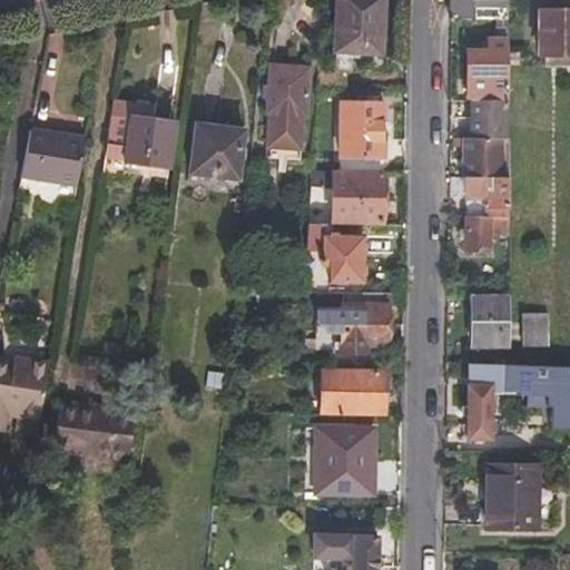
[(383,0),(338,0),(338,52),(384,53),(383,0)]
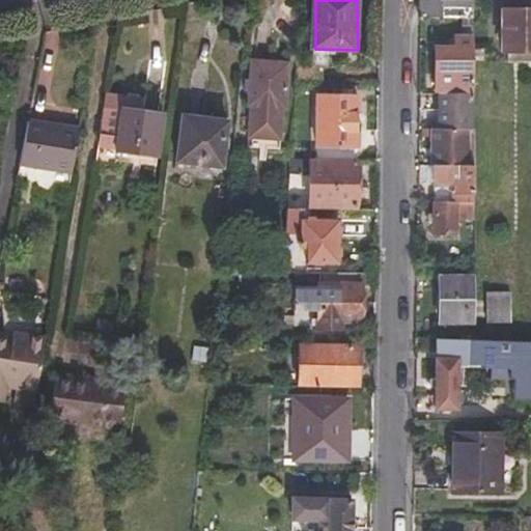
[(419,0),(420,14),(473,15),(473,0),(419,0)]
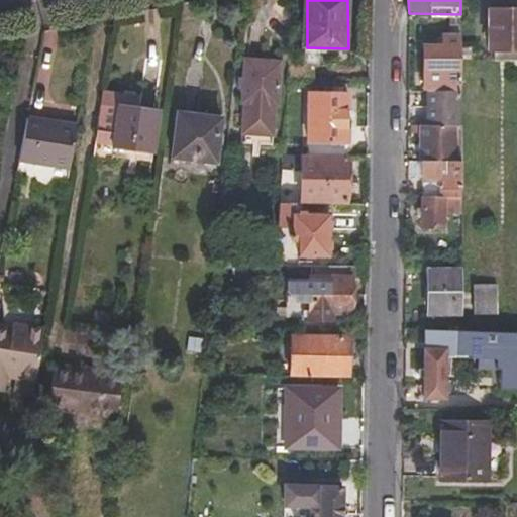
[(516,7),(490,8),(489,47),(516,47),(516,7)]
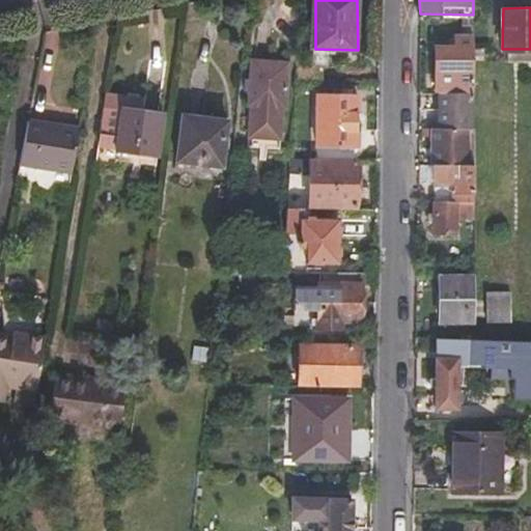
[(434,46),(432,89),(439,89),(474,90),(474,33),(453,33),(452,46),(434,46)]
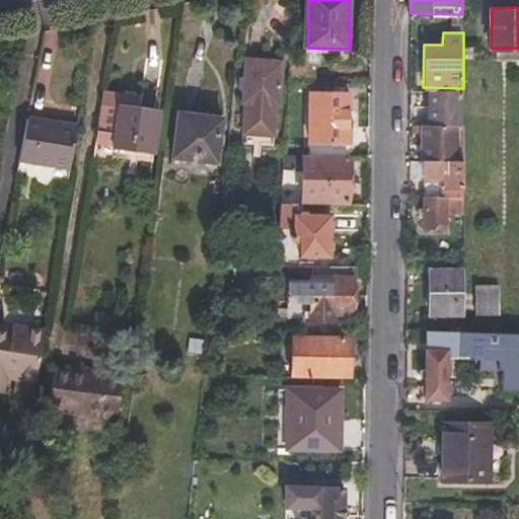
[(283,61),(244,59),(240,104),(244,104),(242,135),(276,137),(278,108),(281,108),(283,61)]
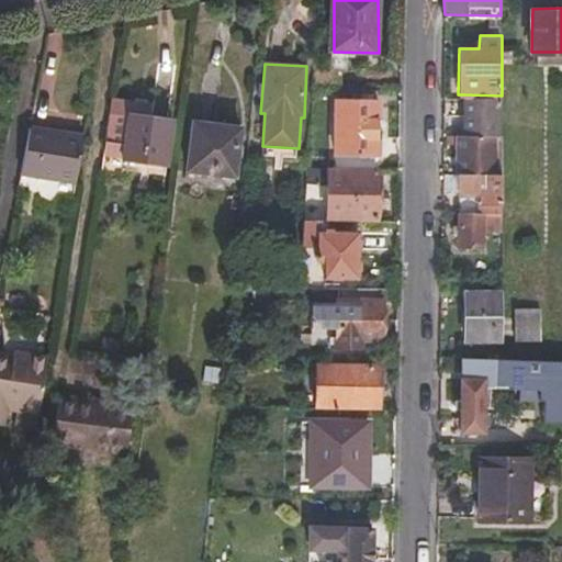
[(502,134),(502,96),(464,94),(463,133),(502,134)]
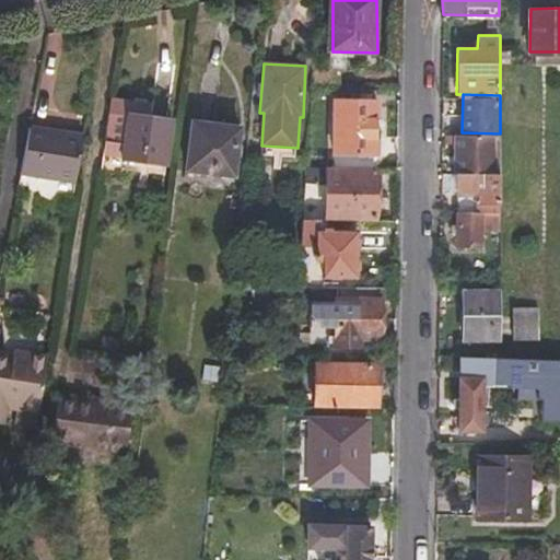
[(376,154),(377,101),(336,100),(336,153),(376,154)]
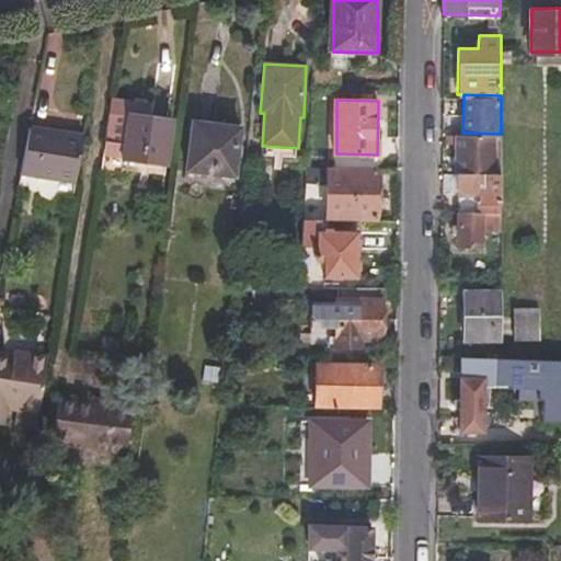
[(107,105),(98,173),(119,176),(121,174),(137,176),(139,163),(163,167),(170,124),(151,121),(152,112),(107,105)]
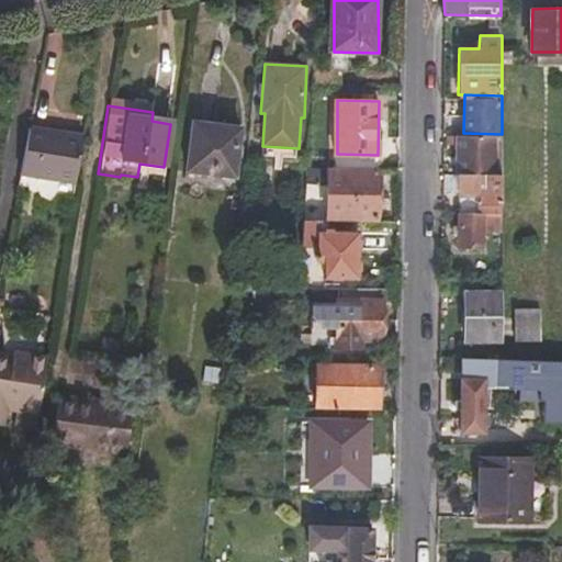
[(188,168),(211,171),(233,173),(238,128),(193,122),(188,168)]
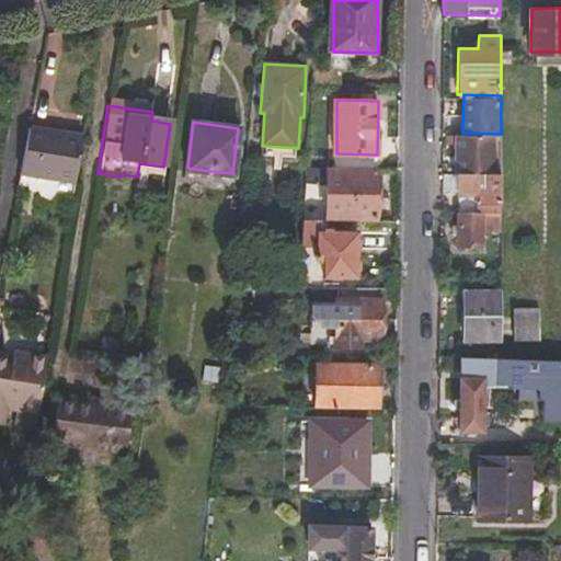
[(76,189),(83,139),(61,135),(60,142),(43,139),(45,132),(24,128),(15,178),(76,189)]
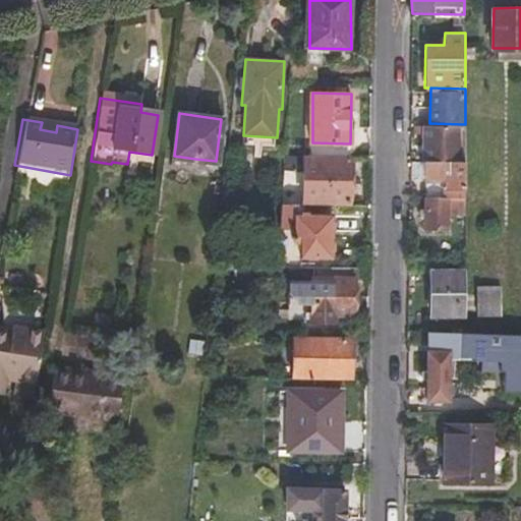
[(56,132),(57,125),(42,122),(40,129),(56,132)]
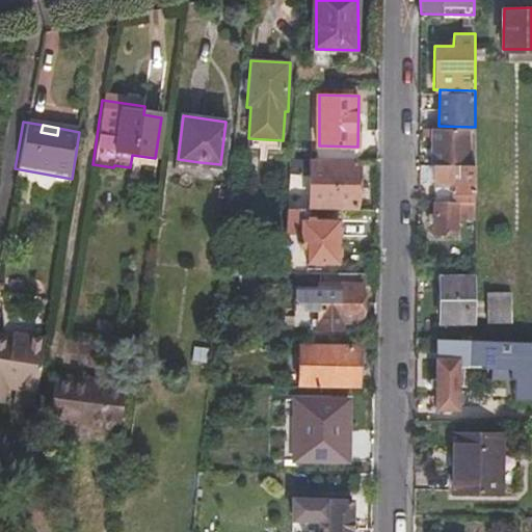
[(431,136),(431,161),(434,161),(475,162),(475,143),(475,127),(439,126),(423,126),(423,136),(431,136)]
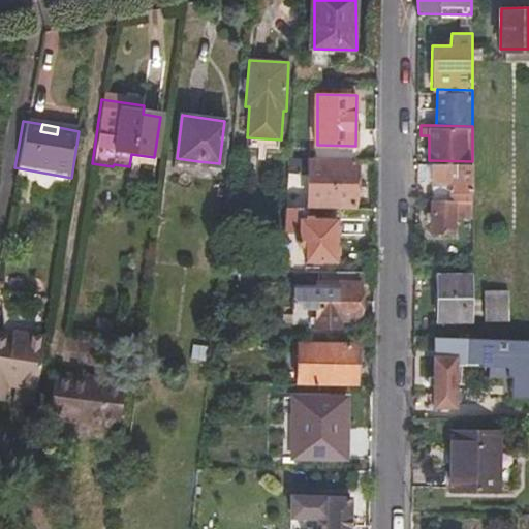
[(131,154),(129,166),(152,169),(154,157),(131,154)]
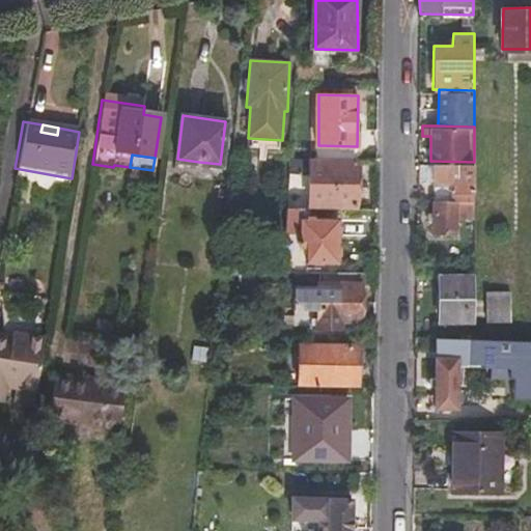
[(312,162),(312,158),(311,158),(292,157),(290,175),(310,176),(311,204),(355,206),(357,190),(359,190),(360,166),(357,166),(357,164),(312,162)]
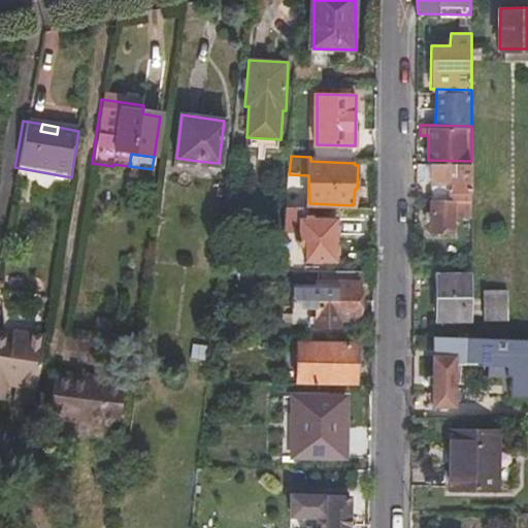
[(175,166),(198,169),(198,161),(176,158),(175,166)]
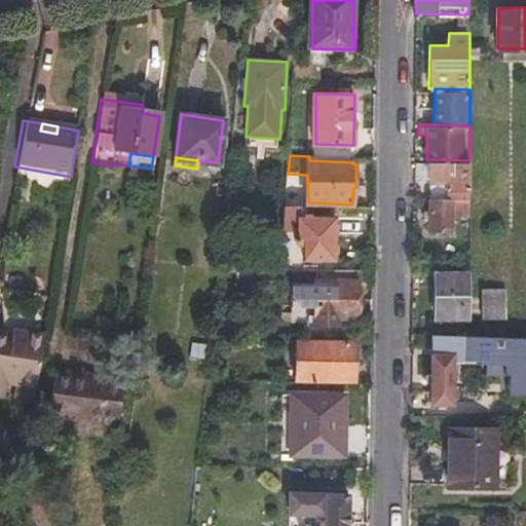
[(448,197),(470,197),(470,160),(429,159),(429,177),(440,177),(440,183),(440,186),(448,186),(448,197)]
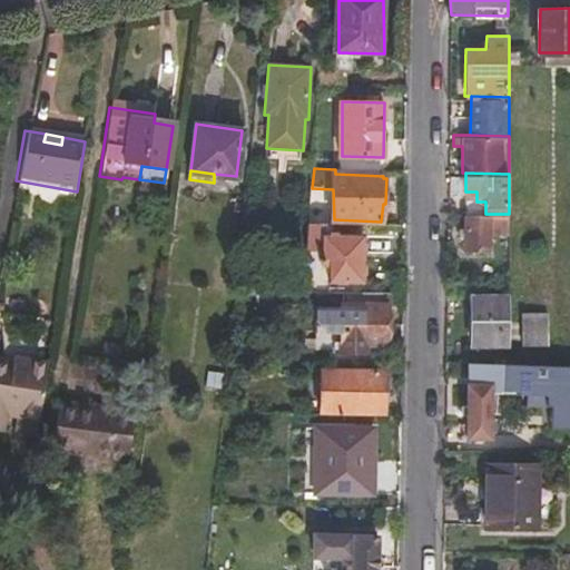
[(462,198),(462,213),(467,213),(485,214),(485,202),(477,202),(477,198),(462,198)]
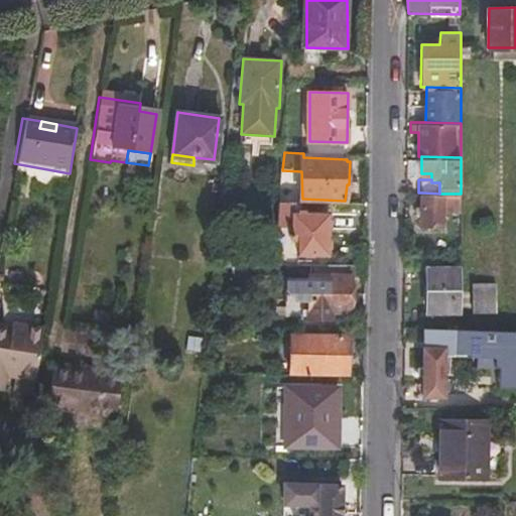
[(443,214),(461,214),(461,194),(439,194),(422,192),(422,224),(442,225),(443,214)]
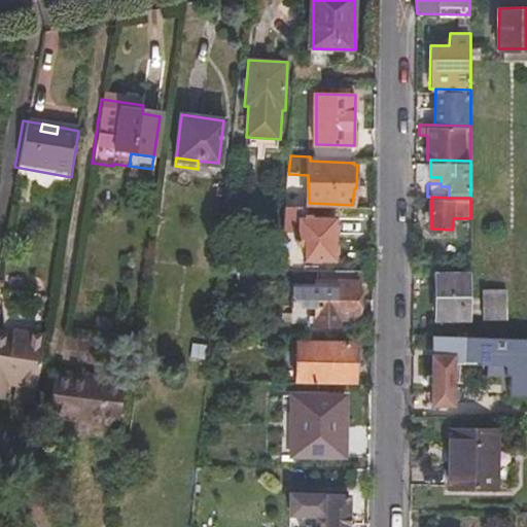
[(281,272),(299,272),(299,260),(339,261),(340,219),(303,218),(303,208),(286,207),(281,272)]
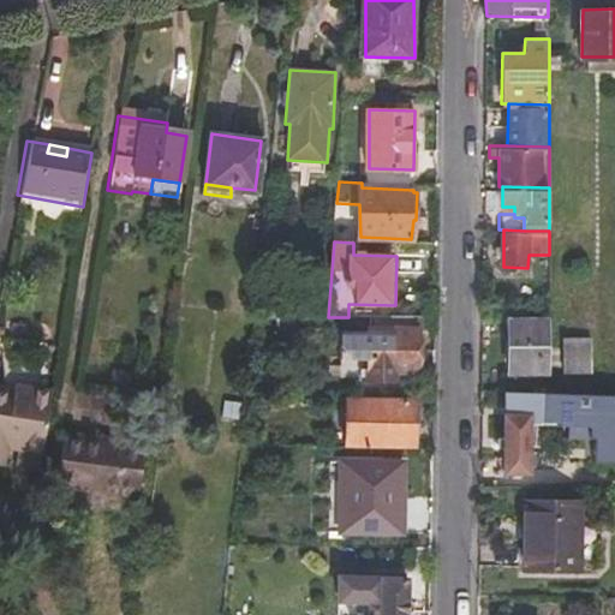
[(549,371),(549,321),(509,321),(508,371),(549,371)]
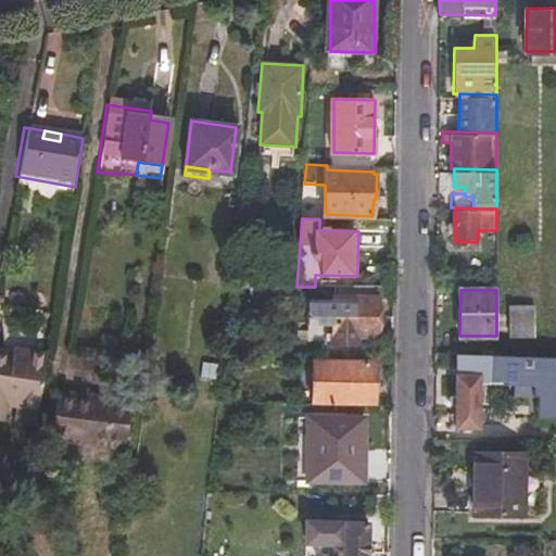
[(376,340),(377,301),(333,300),(333,336),(324,336),(324,342),(332,343),(332,345),(356,345),(356,339),(376,340)]
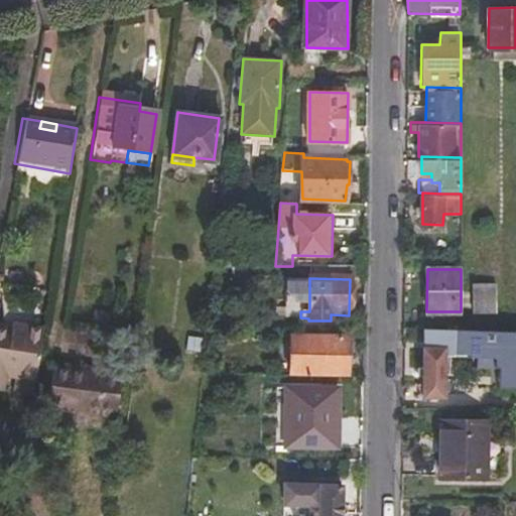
[(498,313),(497,282),(473,283),(474,313),(498,313)]
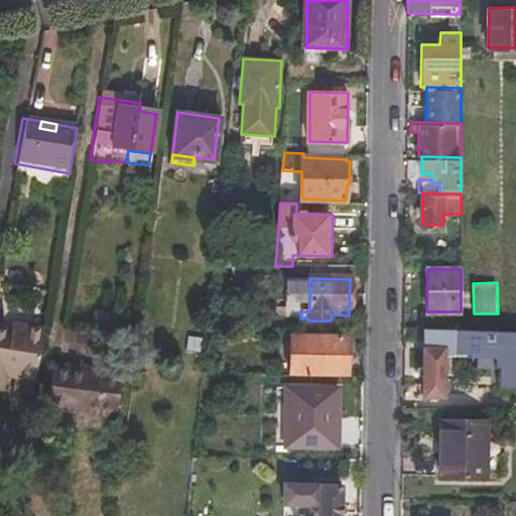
[(11,380),(36,384),(45,328),(13,323),(11,331),(0,329),(0,397),(9,389),(11,380)]
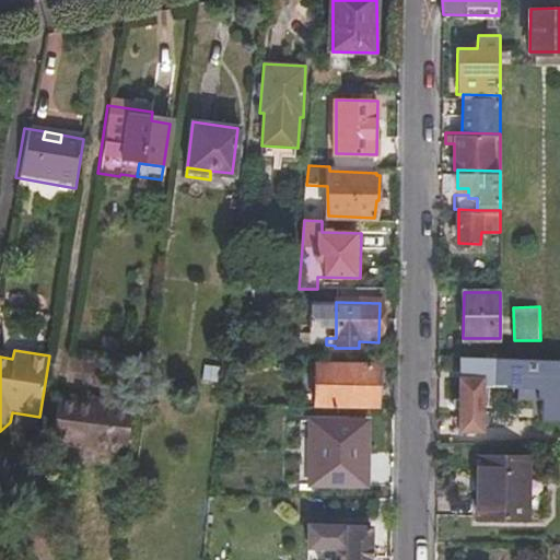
[(490,356),(462,356),(461,430),(482,431),(482,387),(490,387),(490,370),(490,356)]
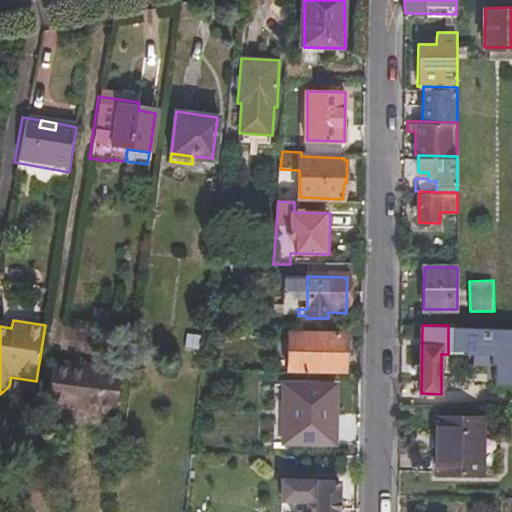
[(471,339),(471,326),(448,325),(448,338),(471,339)]
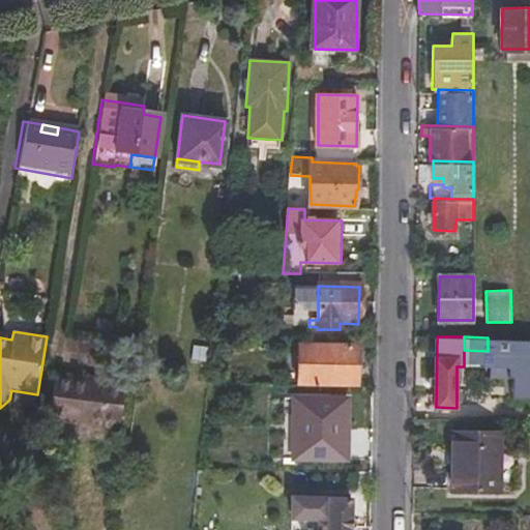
[(358,386),(358,351),(299,349),(298,385),(358,386)]
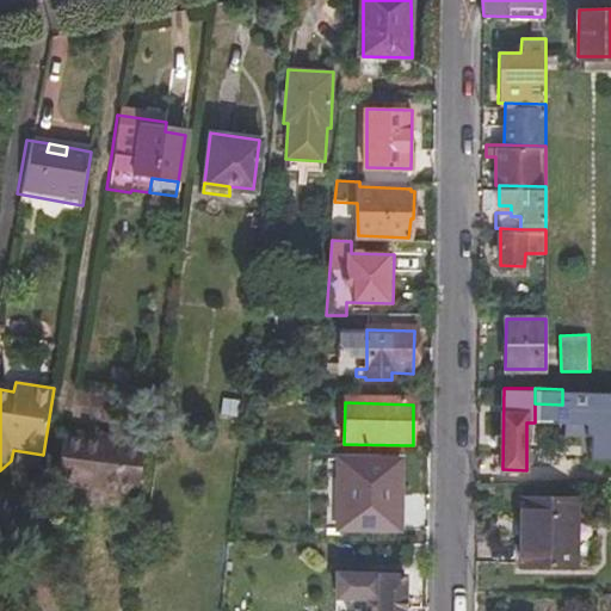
[(140,495),(146,444),(65,434),(59,486),(140,495)]
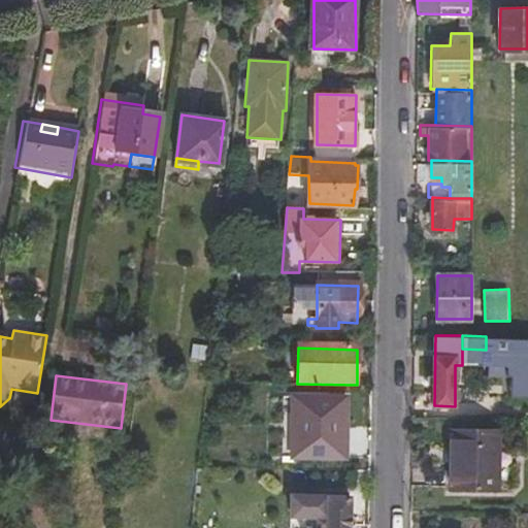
[(347,401),(294,399),(294,459),(345,460),(347,401)]
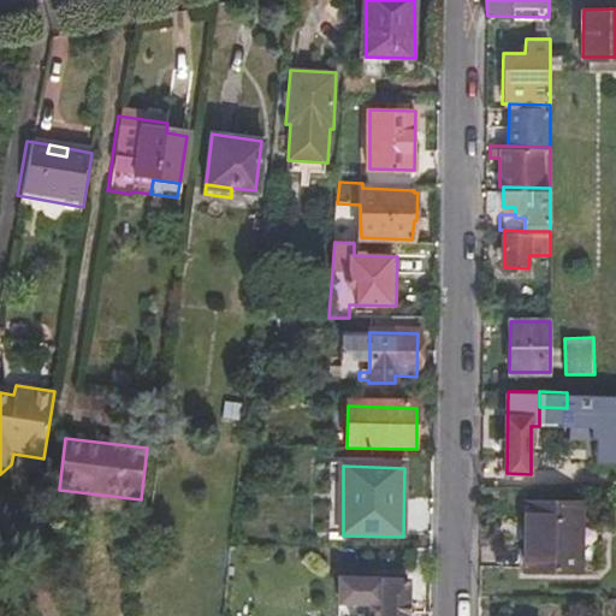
[(586,505),(529,503),(528,572),(584,573),(586,505)]
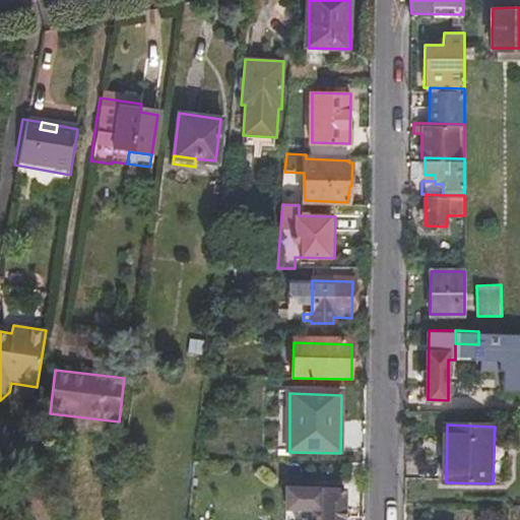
[(342,519),(343,498),(286,497),(286,518),(318,518),(317,519),(342,519)]
